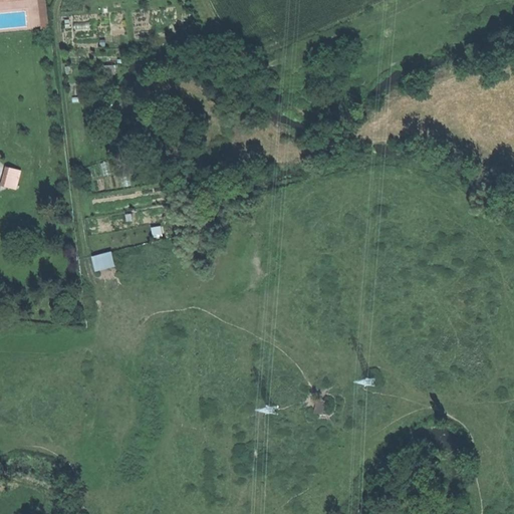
[(38,0),(41,22),(49,21),(46,0),(38,0)]
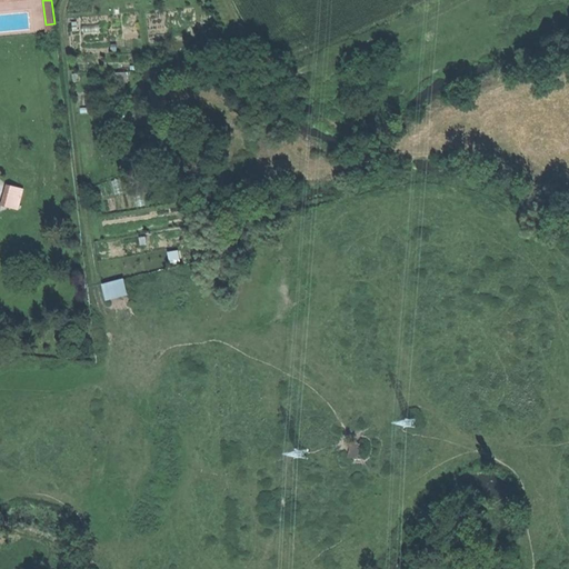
[(55,31),(55,23),(46,25),(46,32),(55,31)]
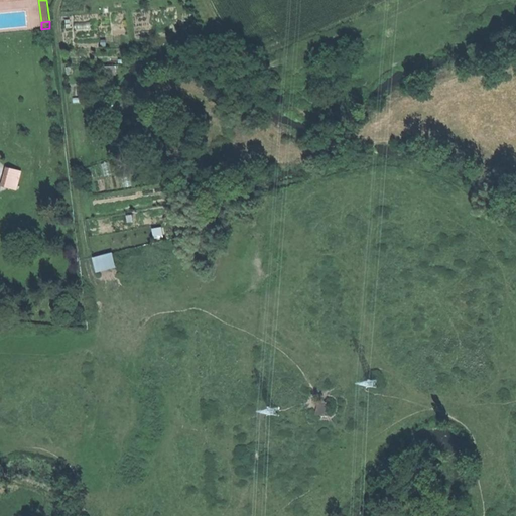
[(5,167),(3,187),(20,189),(22,169),(5,167)]
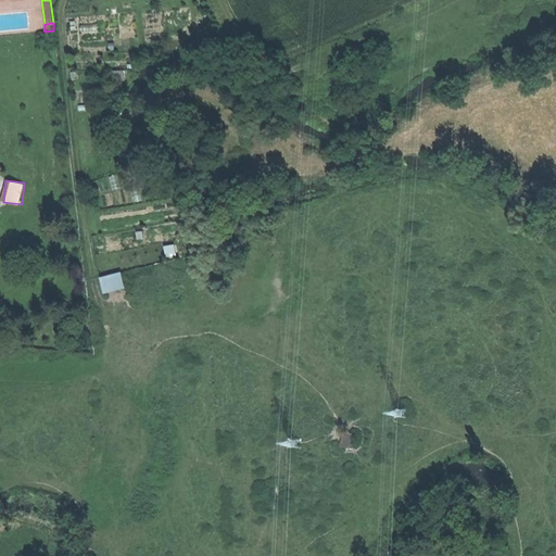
[(175,253),(174,244),(165,245),(165,254),(175,253)]
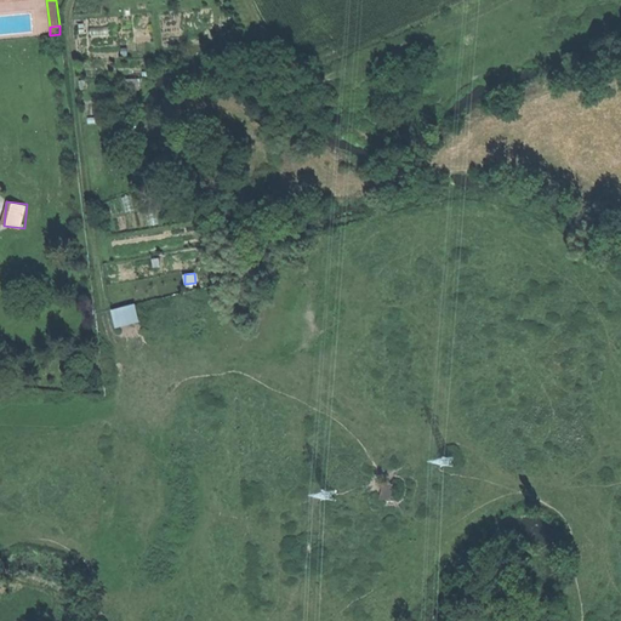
[(110,309),(115,329),(140,322),(135,303),(110,309)]
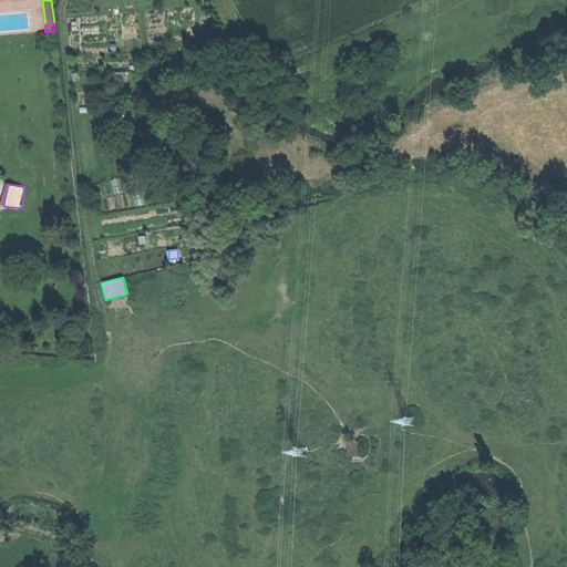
All buildings are outlined.
